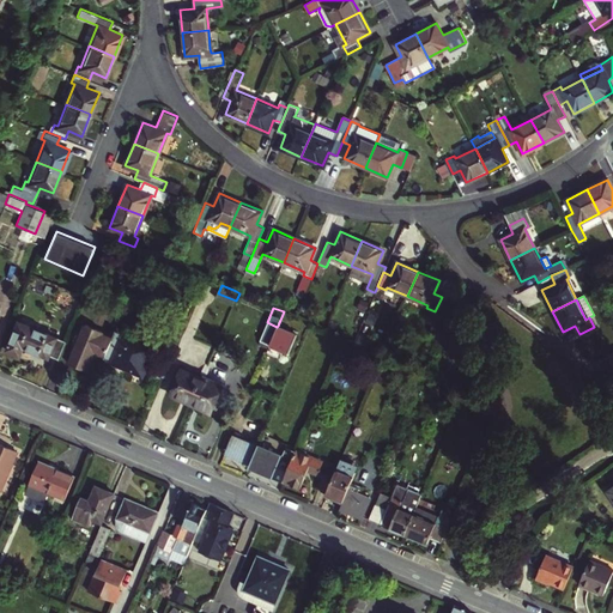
[(59,359),(67,341),(19,321),(7,350),(19,354),(23,346),(49,358),(50,354),(59,359)]
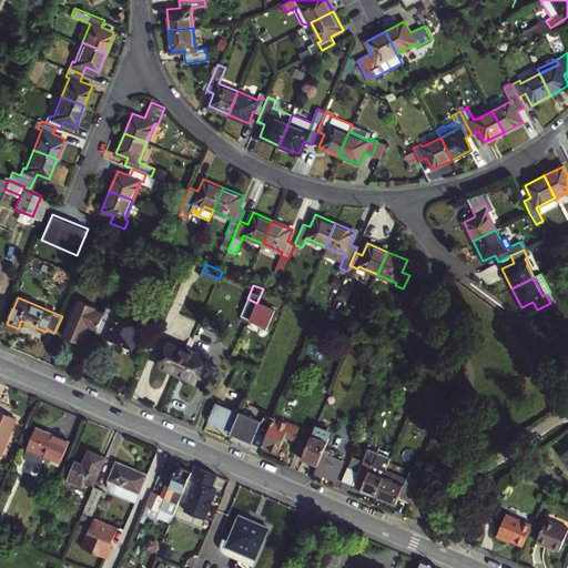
[(99,330),(105,314),(94,310),(95,306),(80,300),(64,336),(80,343),(88,325),(99,330)]
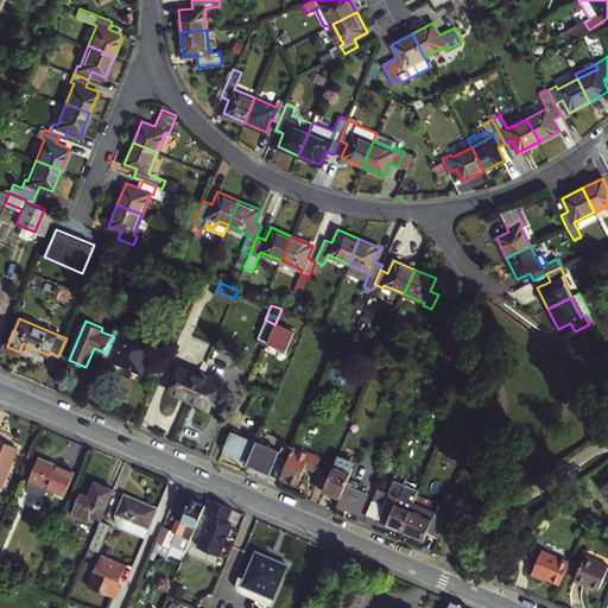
[(295,331),(276,323),(274,324),(267,341),(286,349),(295,331)]
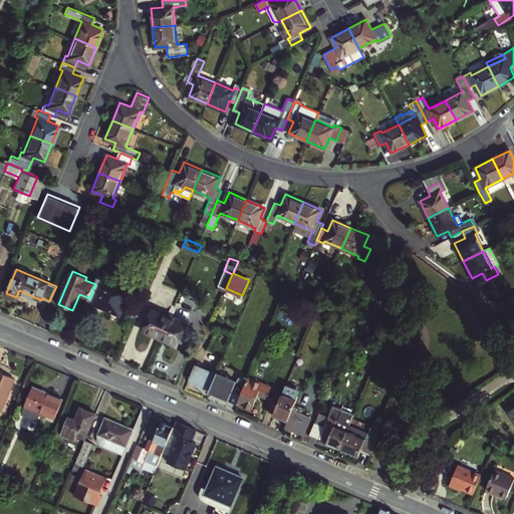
[(131,291),(98,276),(95,284),(89,298),(88,299),(95,302),(95,304),(120,314),(131,291)]
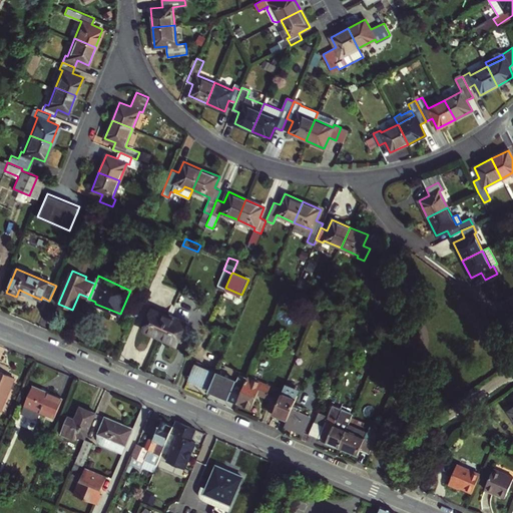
[(160,337),(170,314),(153,306),(143,329),(160,337)]
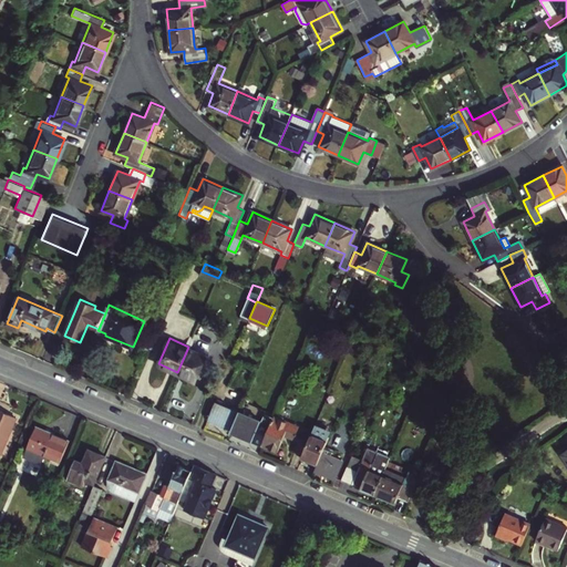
[(207,354),(188,347),(177,372),(195,380),(207,354)]
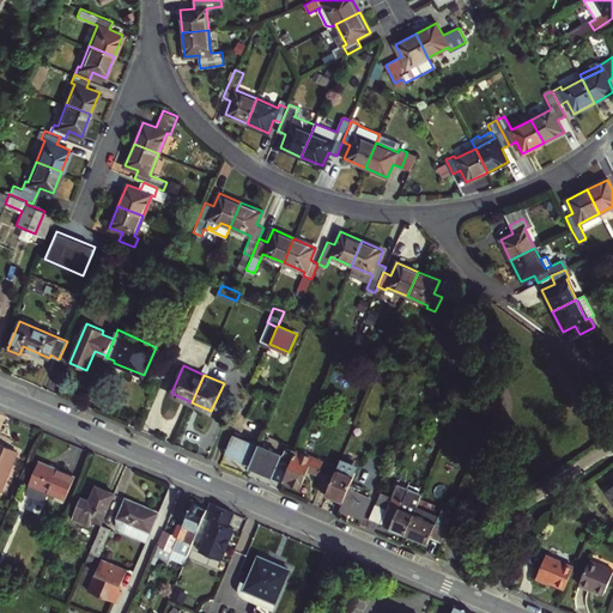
[(225,453),(252,465),(260,444),(234,434),(225,453)]
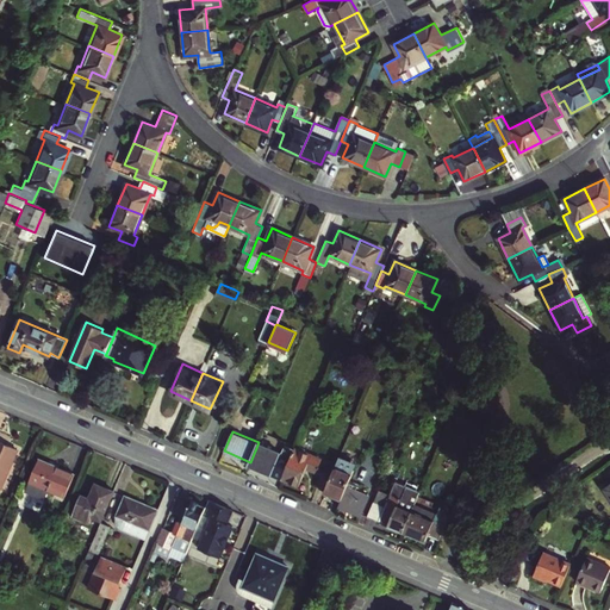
[(18,449),(0,441),(0,485),(2,487),(18,449)]
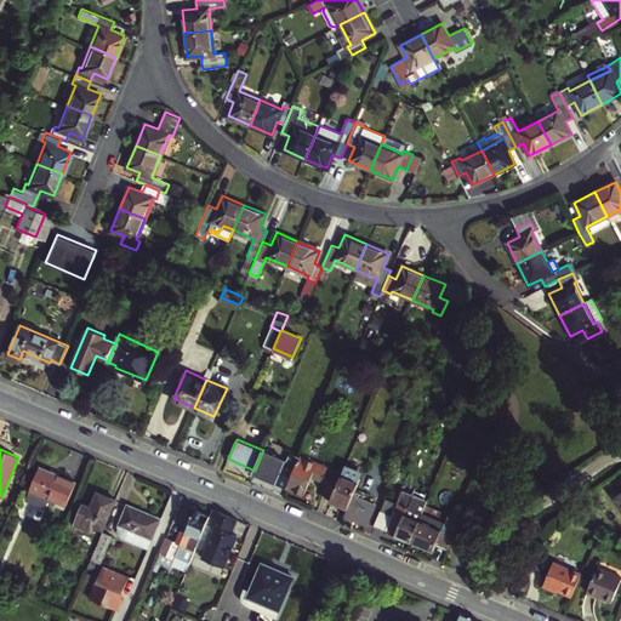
[(286,461),(263,450),(255,471),(254,473),(288,488),(295,469),(285,465),(286,461)]
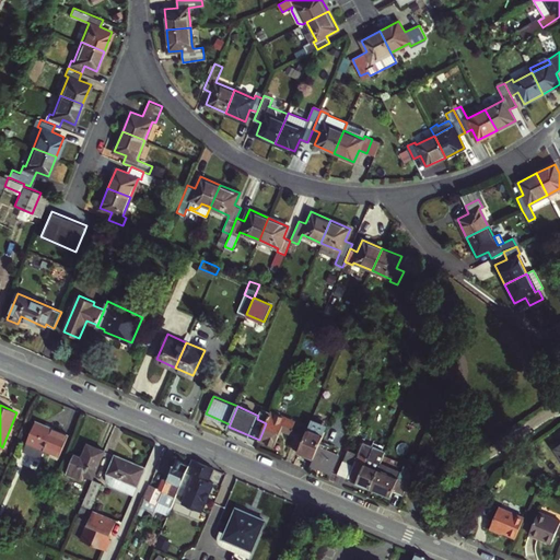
[(259,440),(258,440),(275,446),(282,430),(292,434),(294,429),(296,422),(271,411),(268,417),(266,423),(259,440)]
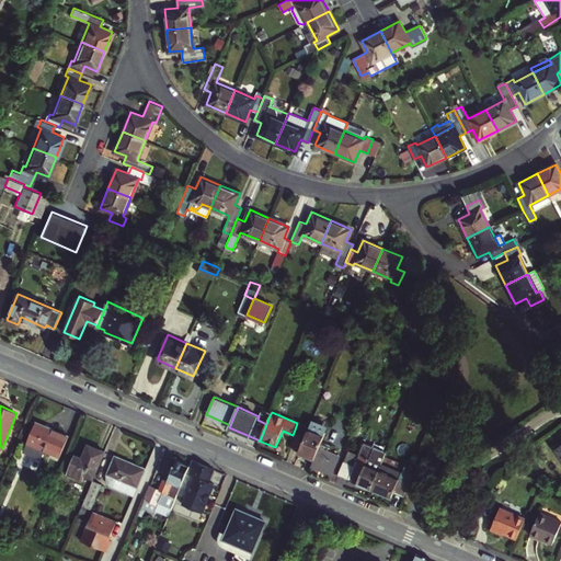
[(258,420),(266,424),(268,418),(260,413),(259,416),(258,420)]
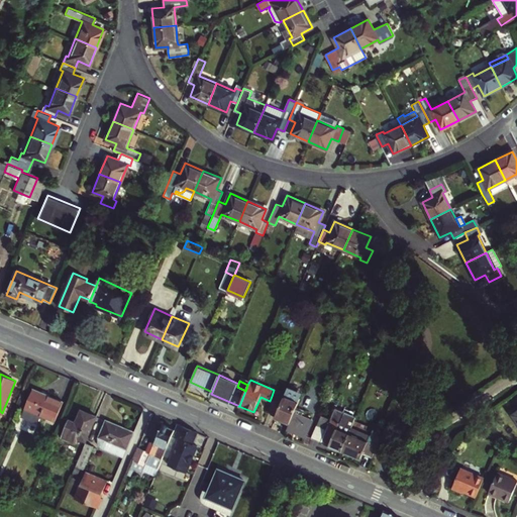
[(64,401),(34,389),(26,408),(46,417),(45,421),(52,423),(54,420),(56,421),(64,401)]
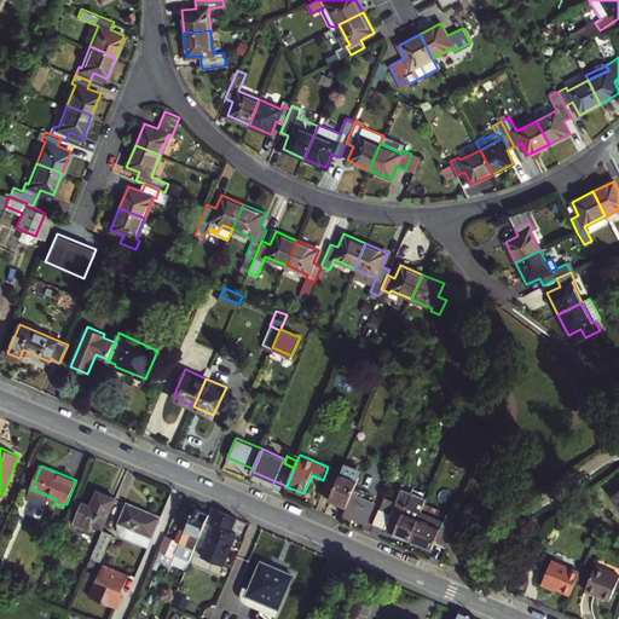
[(342,468),(340,474),(358,481),(359,475),(342,468)]
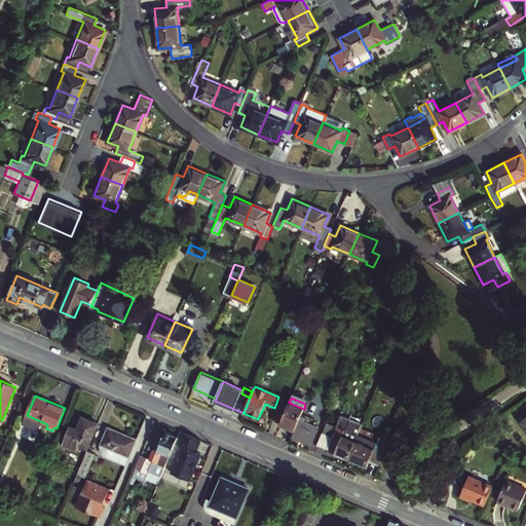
[(295,430),(299,419),(301,416),(304,409),(289,403),(287,408),(280,421),(279,424),(295,430)]
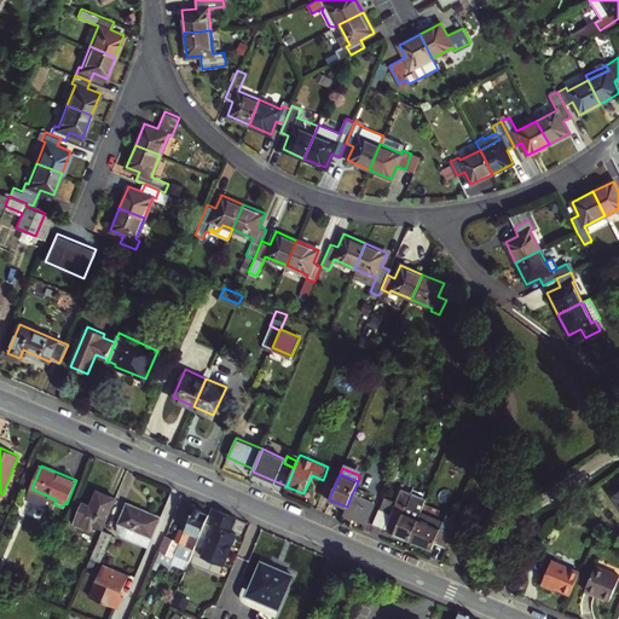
[(330,496),(337,480),(330,476),(328,481),(323,493),(330,496)]
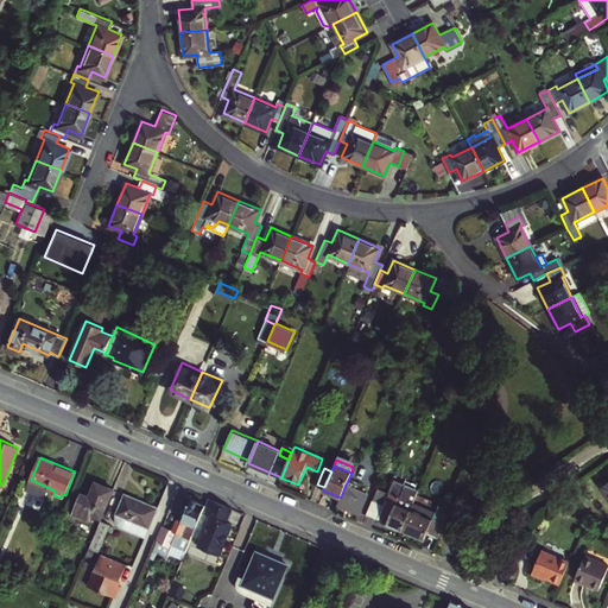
[(378,521),(401,531),(411,510),(413,502),(417,496),(418,494),(419,491),(394,480),(385,505),(378,520),(378,521)]
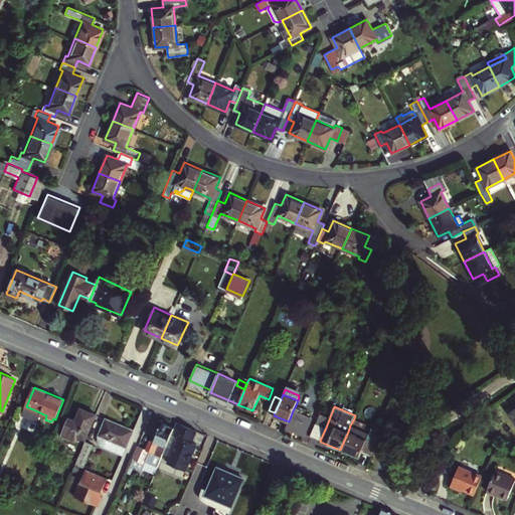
[(87,440),(98,414),(81,407),(76,419),(69,417),(62,436),(69,439),(71,434),(75,436),(87,440)]
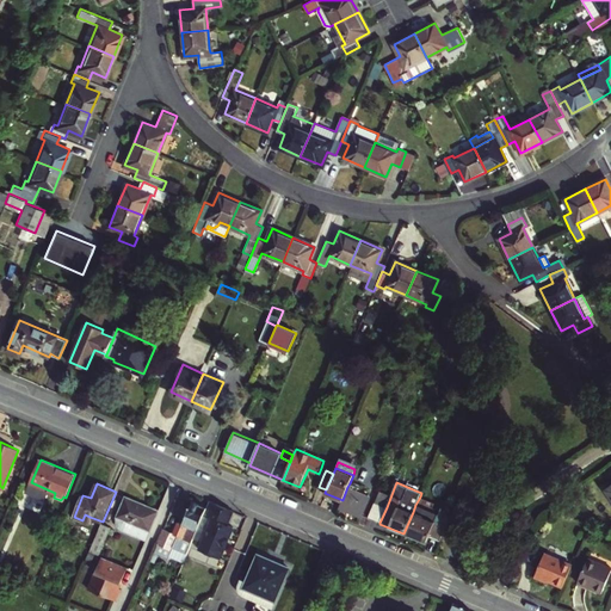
[(343,500),(340,506),(362,516),(369,497),(357,491),(347,487),(343,500)]
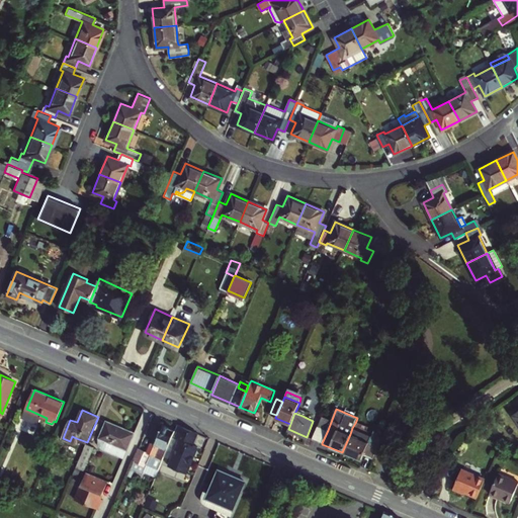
[(352,428),(371,436),(373,432),(367,430),(369,426),(356,421),(355,423),(352,428)]
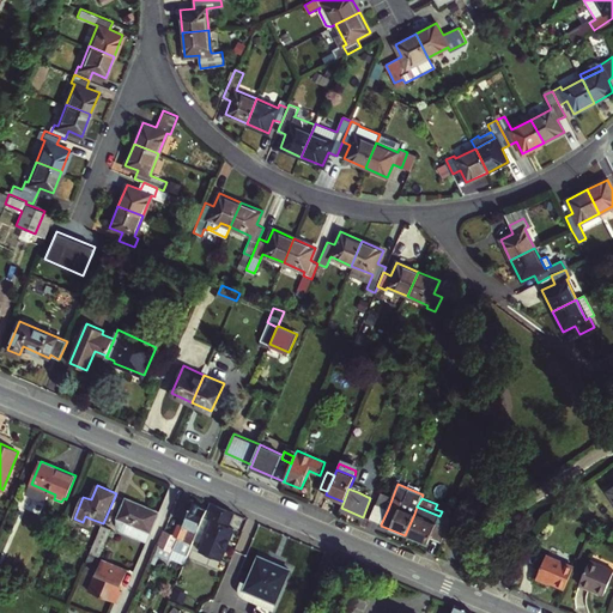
[(123,532),(147,541),(159,513),(128,499),(120,517),(119,520),(119,521),(119,523),(119,526),(120,527),(121,529),(122,530),(123,532)]
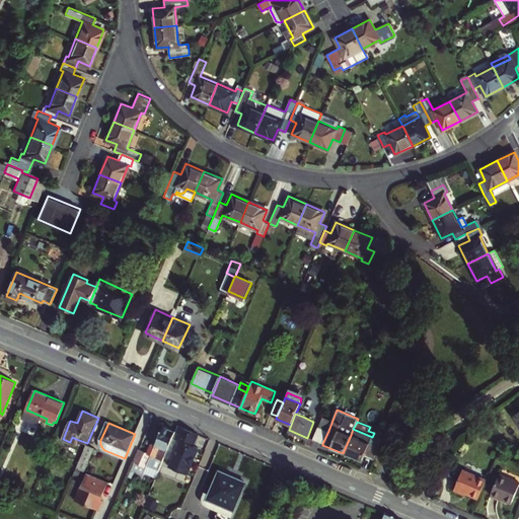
[(173,437),(176,430),(164,425),(156,442),(152,443),(148,452),(140,448),(135,460),(147,466),(144,471),(143,474),(154,479),(155,479),(161,464),(173,437)]
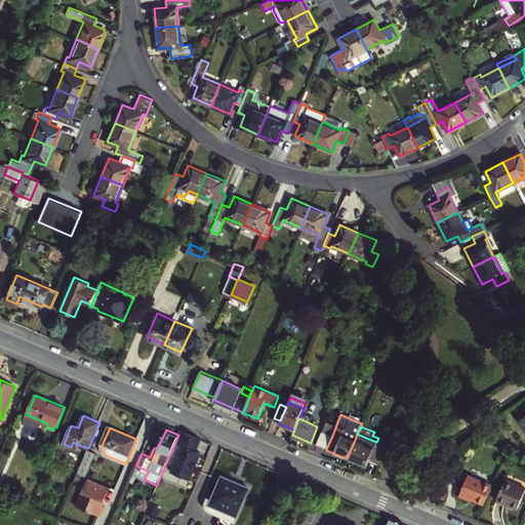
[(201,438),(180,430),(178,435),(175,442),(183,445),(171,471),(190,479),(201,452),(196,450),(201,438)]
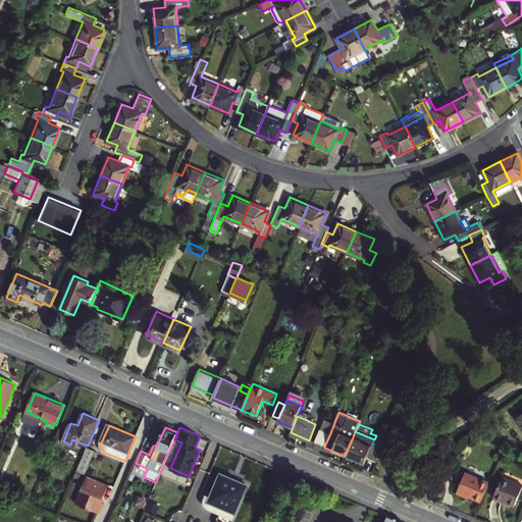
[(324,447),(330,433),(320,429),(315,442),(324,447)]
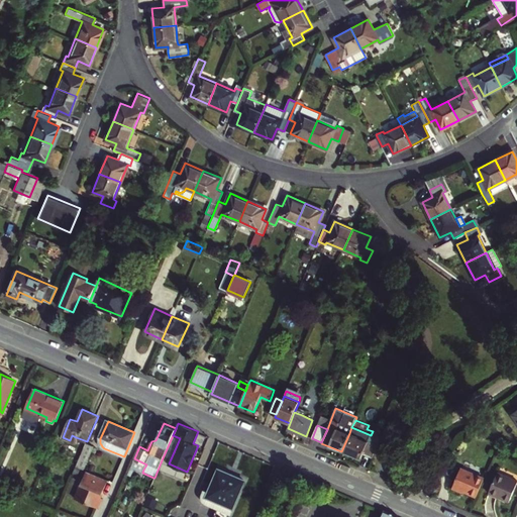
[(349,433),(341,451),(360,458),(363,452),(373,457),(378,444),(369,440),(371,435),(351,427),(349,433)]
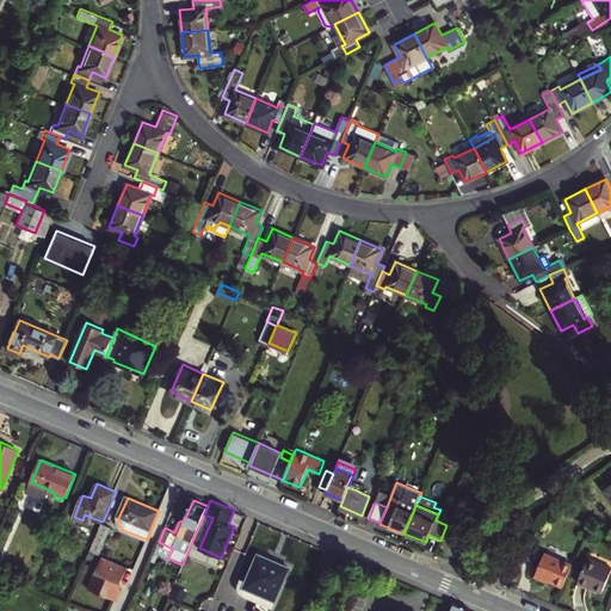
[(92,550),(102,554),(112,526),(103,523),(92,550)]
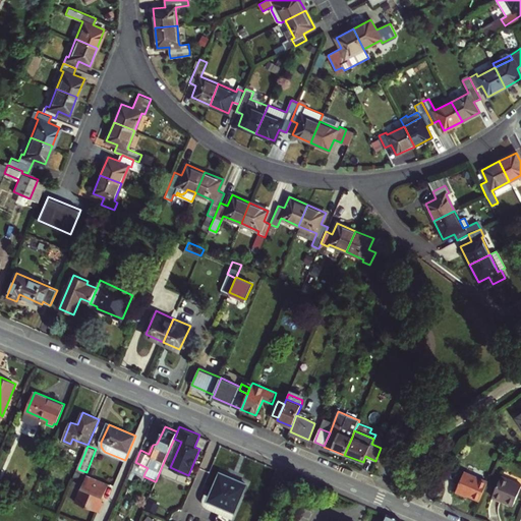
[(132,468),(145,473),(148,468),(135,462),(132,468)]
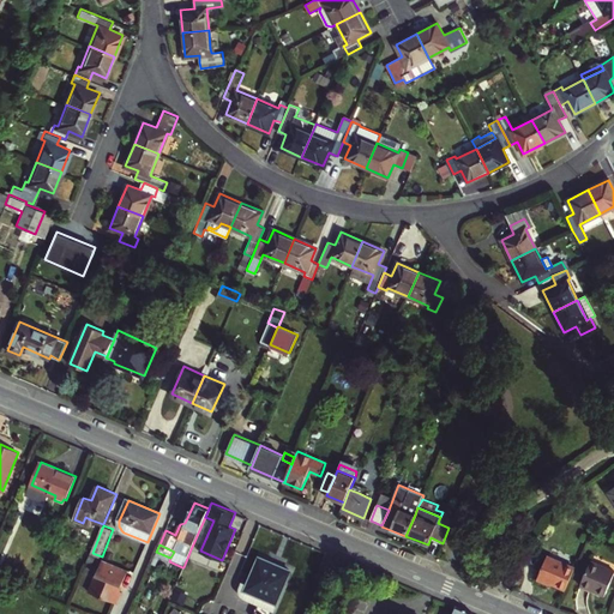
[(200,554),(191,549),(184,567),(193,571),(200,554)]
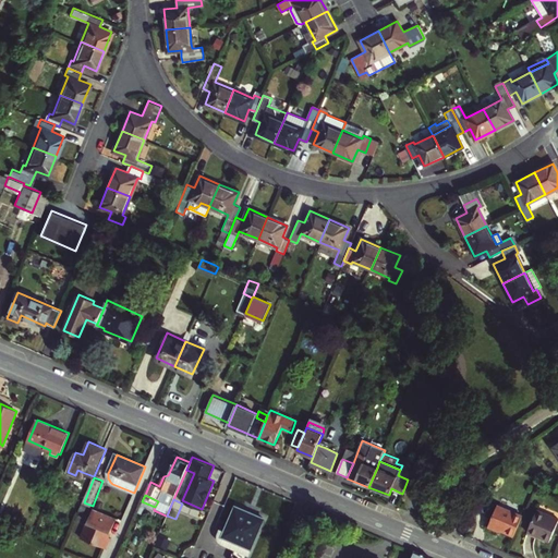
[(116,516),(95,507),(83,536),(101,545),(106,546),(110,535),(108,534),(116,516)]
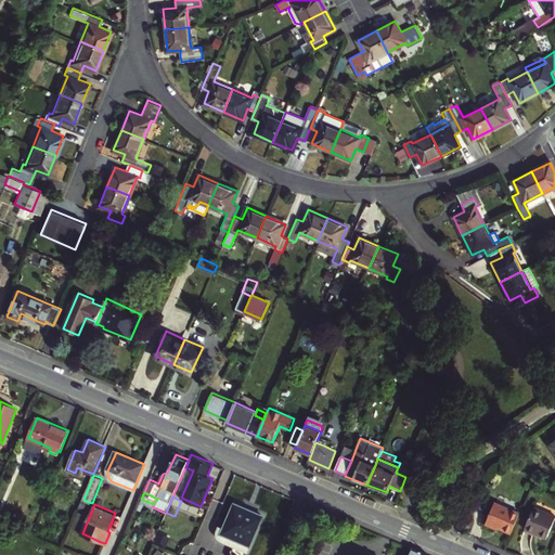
[(263,516),(235,504),(224,528),(220,527),(219,530),(218,533),(218,537),(219,540),(221,542),(248,553),(263,516)]
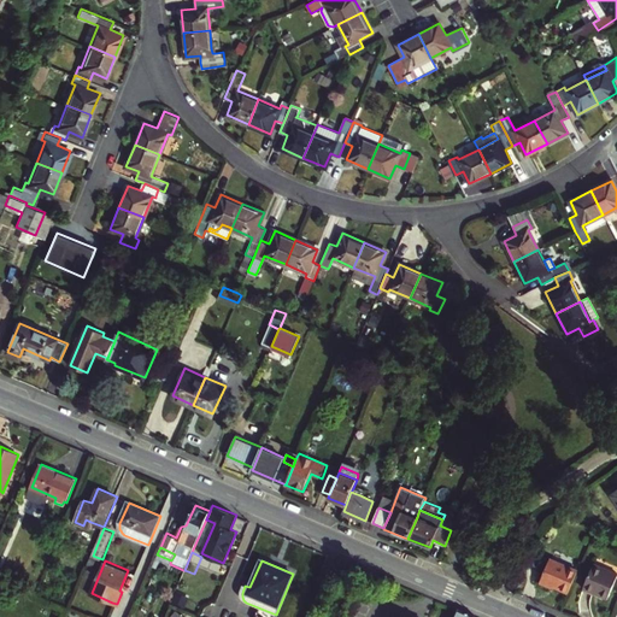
[(569,595),(579,573),(551,562),(541,586),(553,591),(553,588),(569,595)]
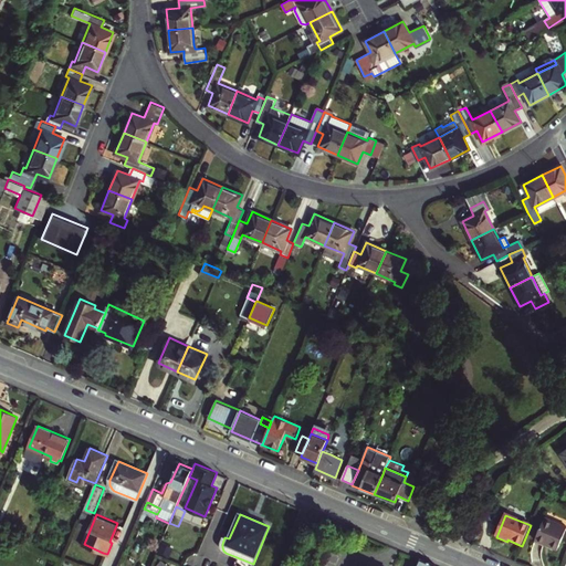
[(565,533),(565,527),(545,520),(536,543),(558,552),(565,533)]
